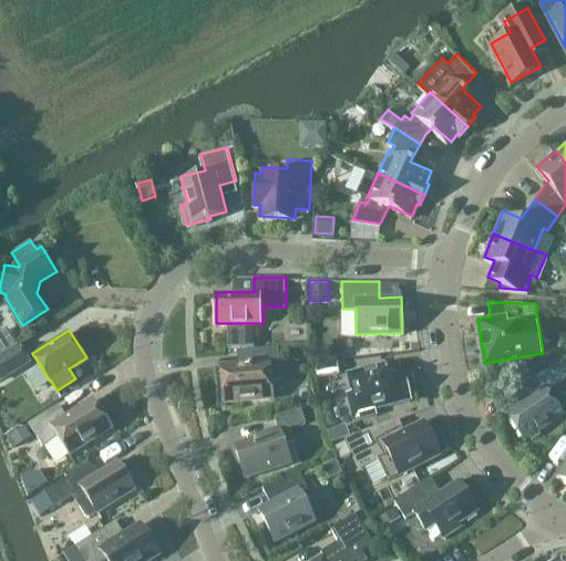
[(0,376),(30,359),(21,344),(0,356),(0,376)]
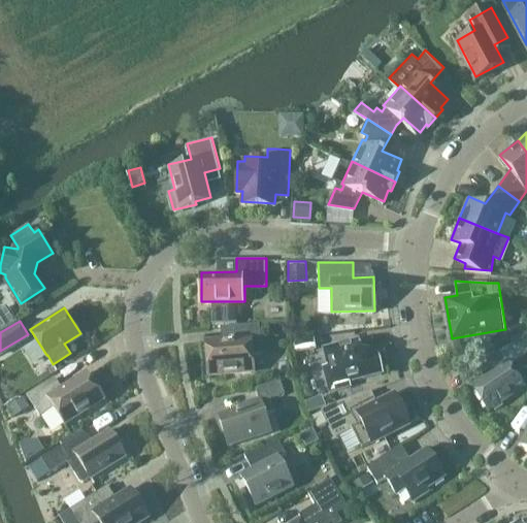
[(254,353),(263,352),(260,321),(227,323),(229,336),(206,339),(210,374),(256,369),(254,353)]
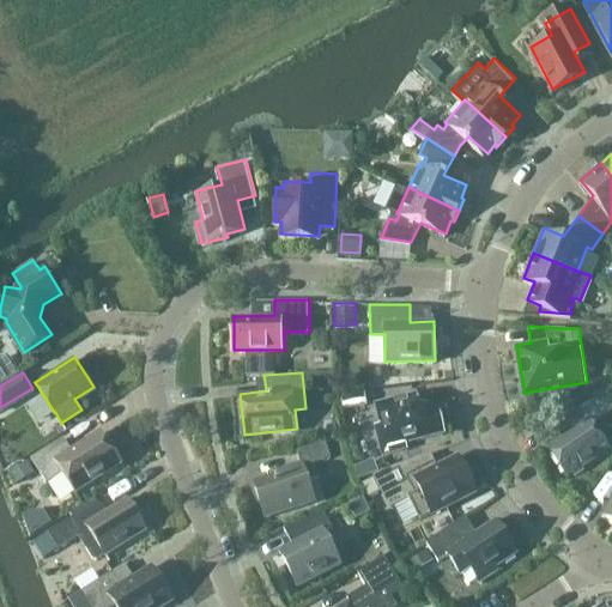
[(574,428),(547,444),(568,474),(610,445),(593,420),(607,410),(611,406),(611,383),(593,392),(597,395),(580,402),(564,413),(574,428)]
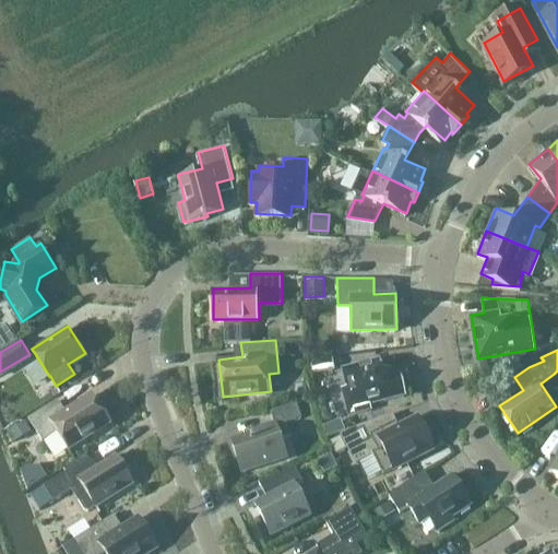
[(332,354),(311,356),(313,367),(333,364),(332,354)]
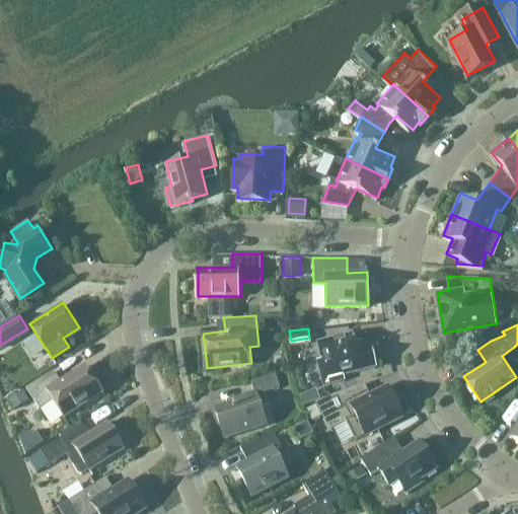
[(318,357),(324,380),(344,375),(343,371),(374,363),(370,346),(365,348),(363,342),(354,344),(351,333),(319,341),(323,356),(318,357)]
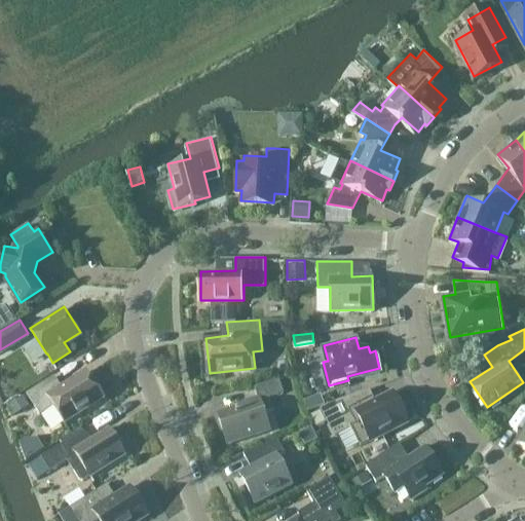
[(53,405),(64,421),(104,396),(88,369),(63,384),(55,372),(27,389),(40,413),(53,405)]
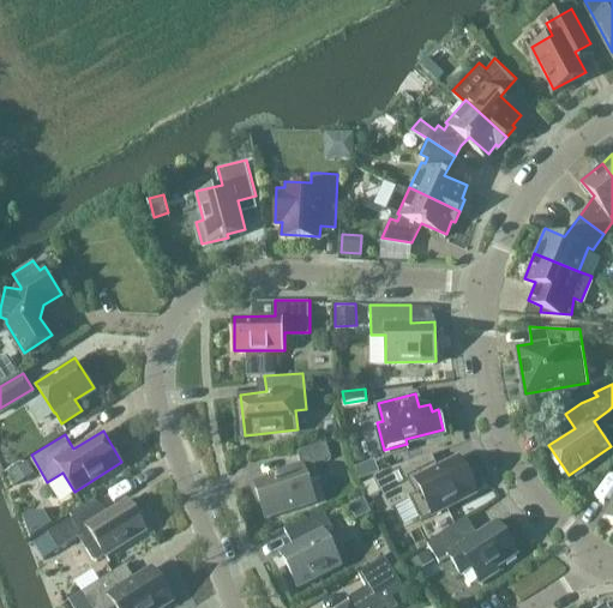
[(266,516),(317,499),(311,477),(320,475),(316,461),(332,455),(326,438),(298,447),(302,464),(254,480),(266,516)]
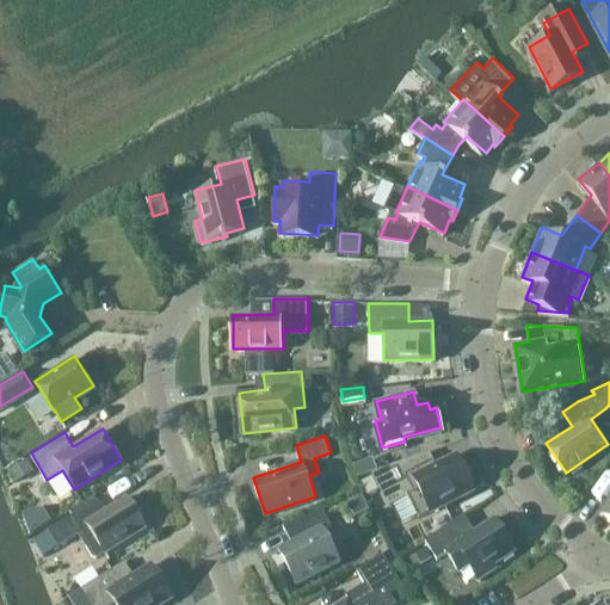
[(419,514),(429,508),(473,486),(456,452),(427,468),(419,451),(373,469),(388,502),(408,493),(419,514)]
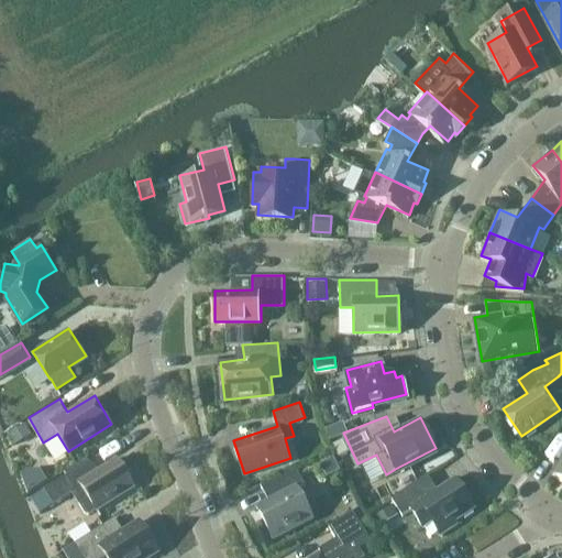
[(24,422),(9,431),(14,441),(31,431),(24,422)]
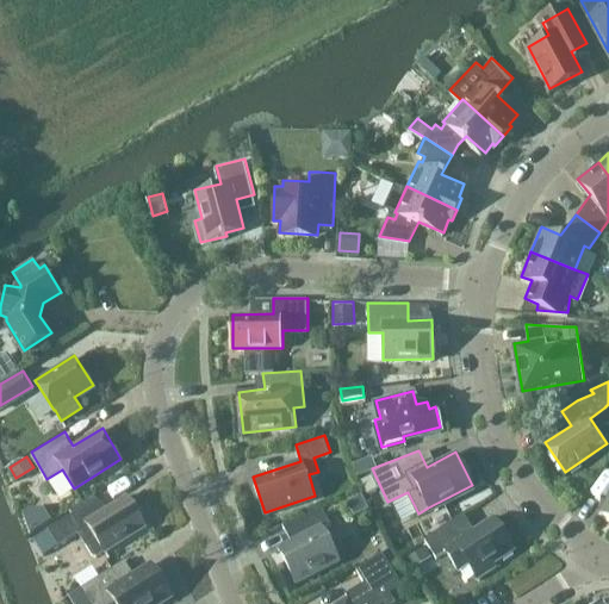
[(356,459),(354,465),(356,469),(361,472),(366,471),(370,466),(367,460),(362,458),(356,459)]
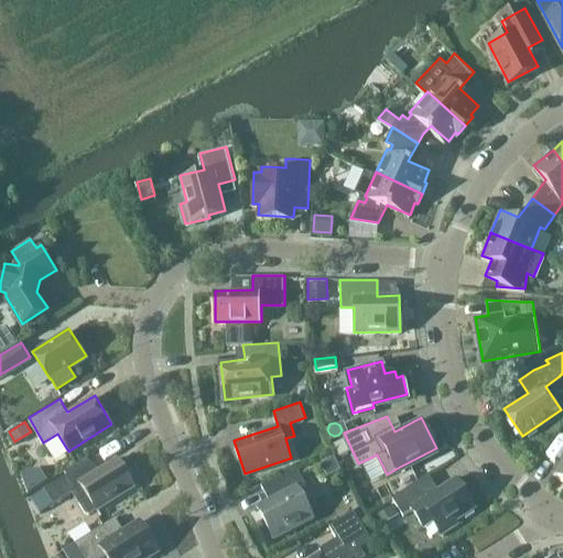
[(343,437),(333,442),(338,453),(348,449),(343,437)]
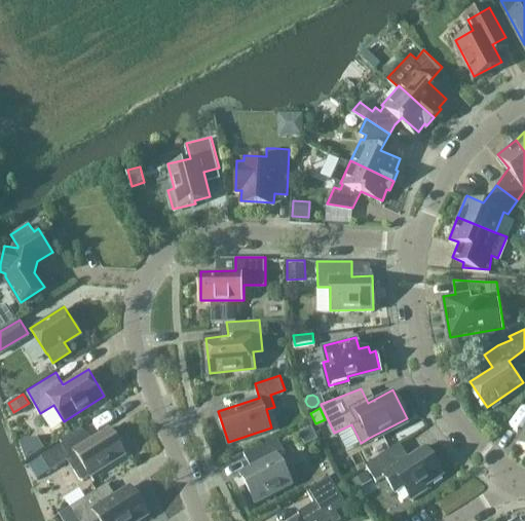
[(317,436),(312,425),(300,432),(306,442),(317,436)]
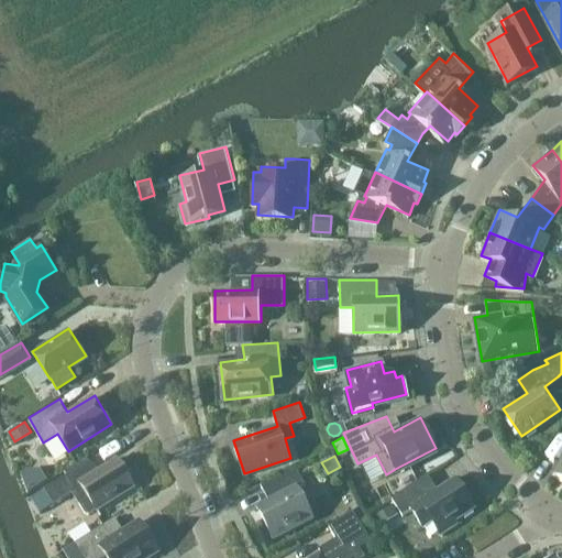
[(67,472),(44,487),(54,502),(73,490),(86,510),(89,511),(95,506),(96,509),(134,484),(117,457),(101,467),(88,474),(78,460),(65,468),(67,472)]
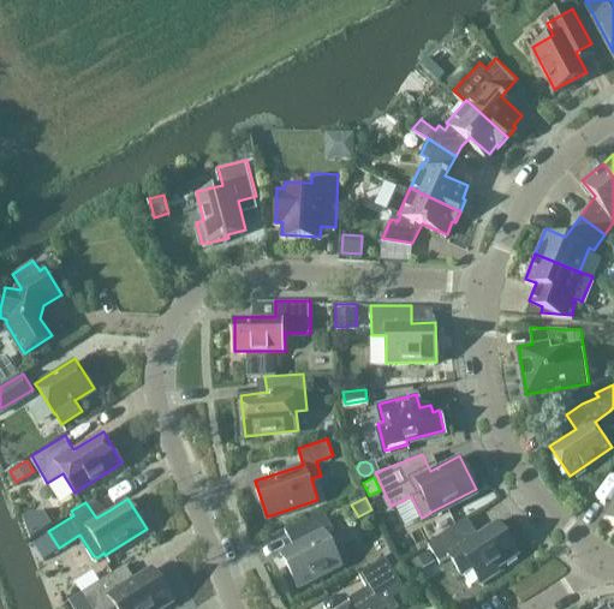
[(299,585),(344,562),(326,529),(333,525),(325,509),(286,526),(294,544),(281,551),(299,585)]
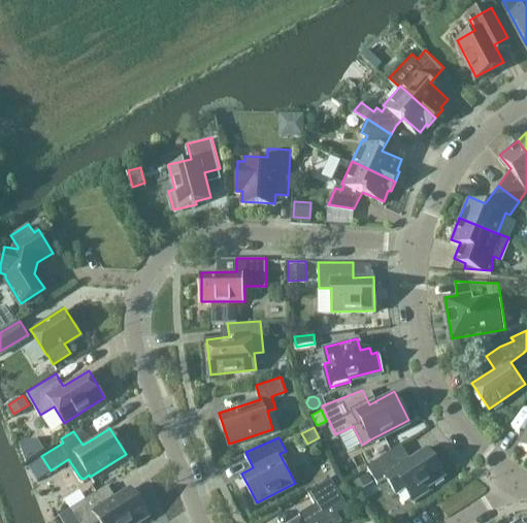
[(393,449),(367,464),(377,481),(388,475),(397,489),(405,483),(414,495),(426,488),(424,485),(441,474),(434,462),(436,461),(427,448),(403,463),(393,449)]
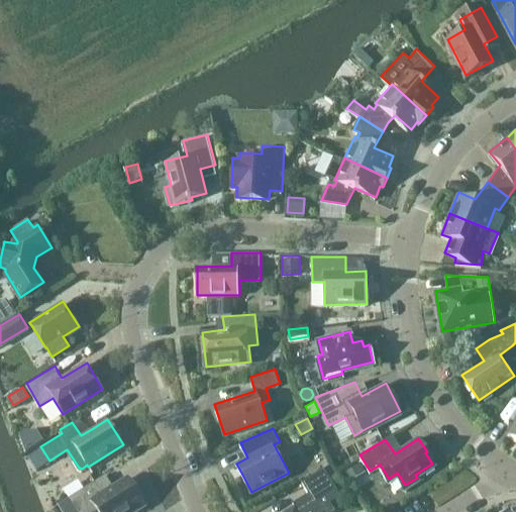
[(38,448),(28,455),(33,463),(43,456),(38,448)]
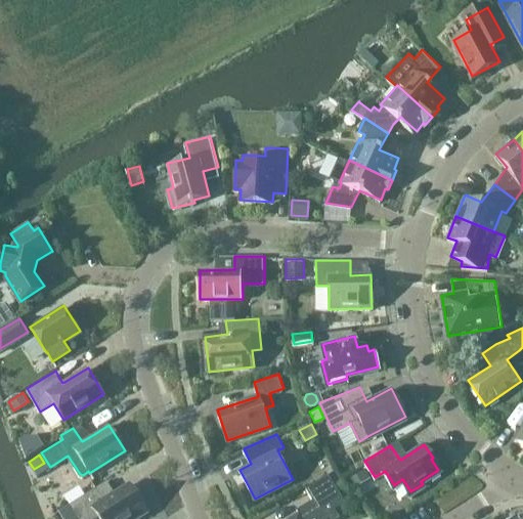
[(351,477),(356,483),(369,474),(364,468),(351,477)]
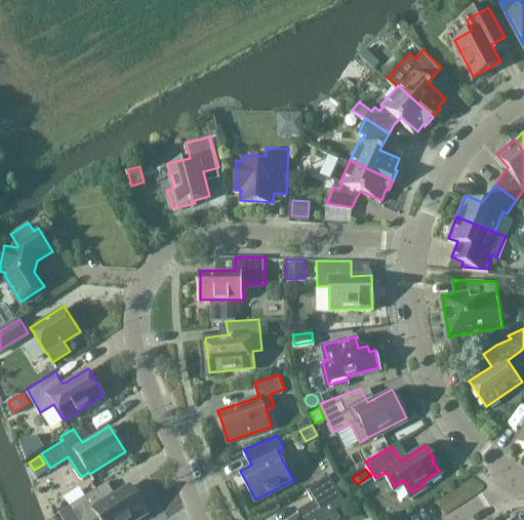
[(300,514),(290,519),(334,519),(340,516),(336,508),(346,501),(329,474),(307,488),(314,498),(297,510),(300,514)]
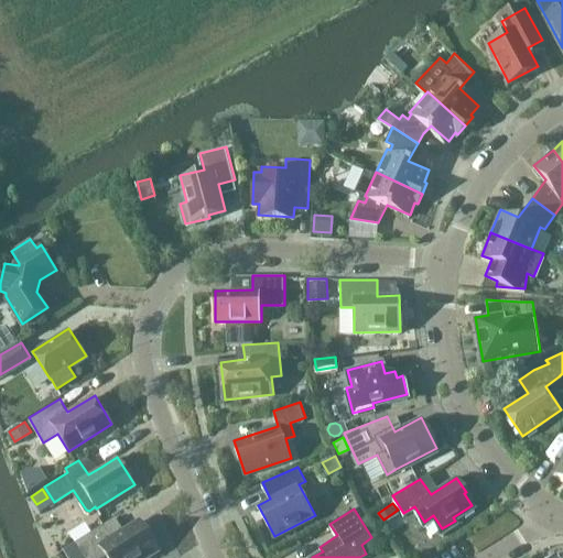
[(75,540),(63,548),(68,557),(100,557),(105,555),(107,557),(143,557),(159,548),(140,518),(125,528),(116,514),(75,540)]
